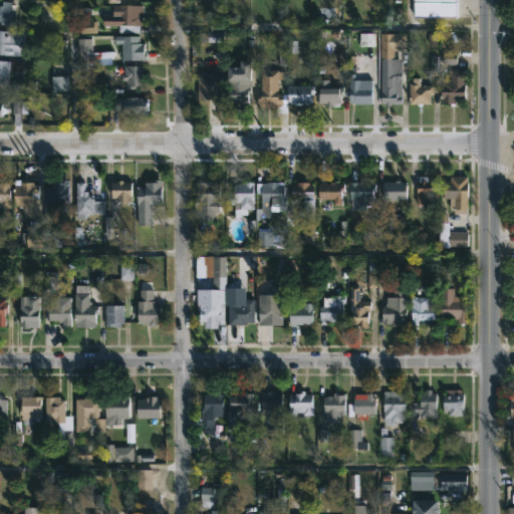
[(0,0),(10,1),(10,10),(15,11),(14,25),(0,24),(0,0)]
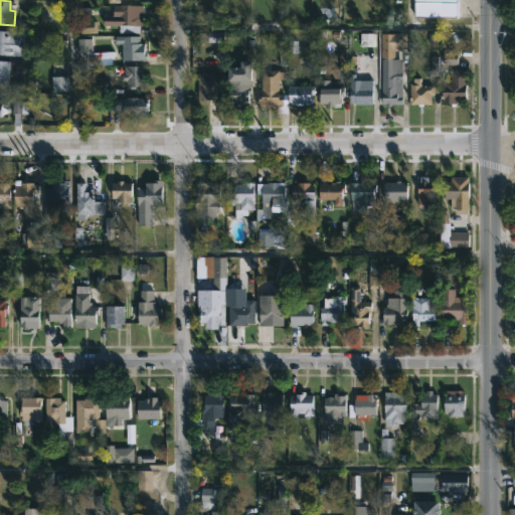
[(458,0),(458,16),(414,16),(414,0),(458,0)]
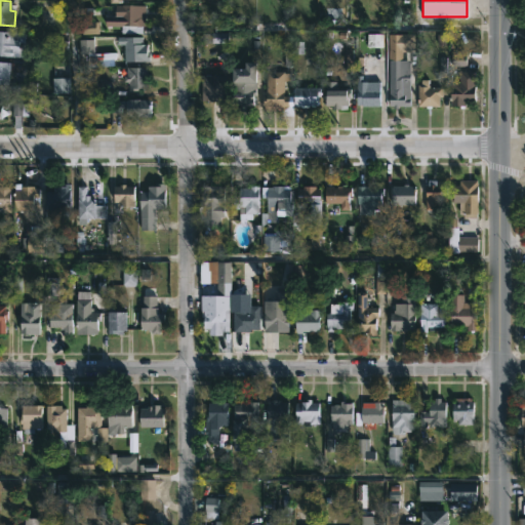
[(142,5),(140,25),(143,26),(142,34),(121,33),(121,26),(105,26),(105,15),(114,15),(115,5),(142,5)]
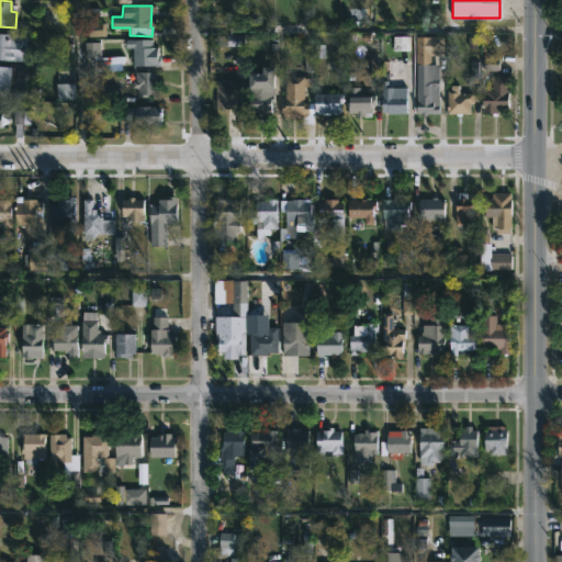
[(104,24),(88,24),(88,36),(104,37),(104,24)]
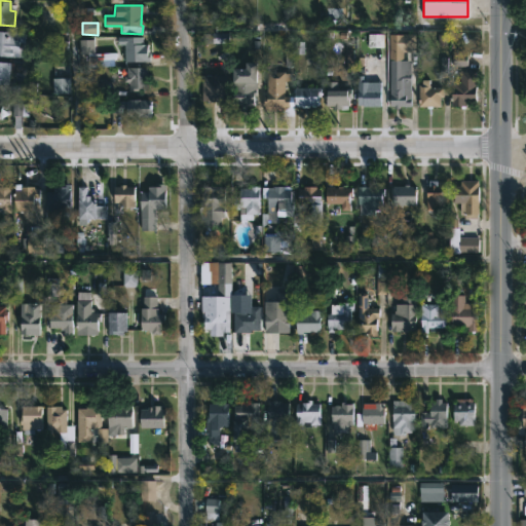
[(25,42),(24,58),(0,55),(0,30),(25,32),(24,42),(25,42)]
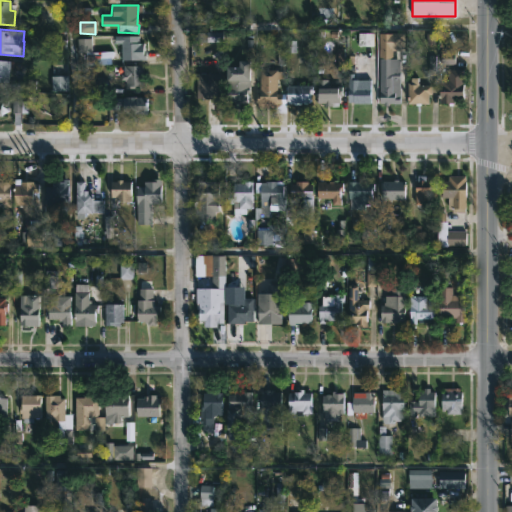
[(223,42),(223,32),(199,33),(200,42),(223,42)]
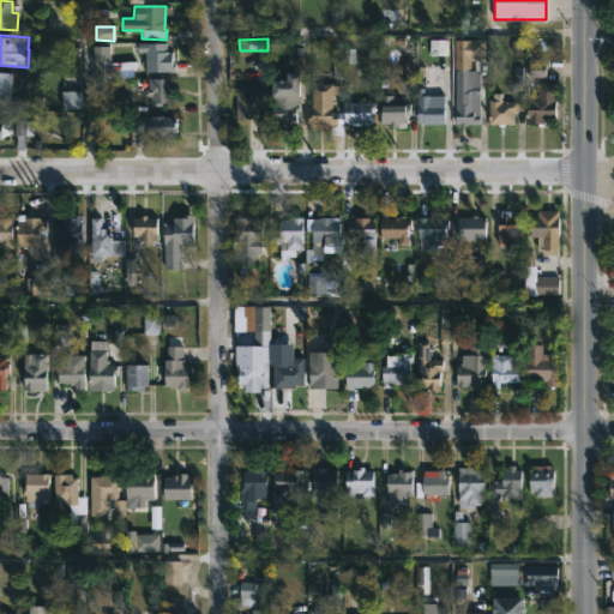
[(470,40),(470,71),(480,71),(480,125),(455,125),(453,40),(470,40)]
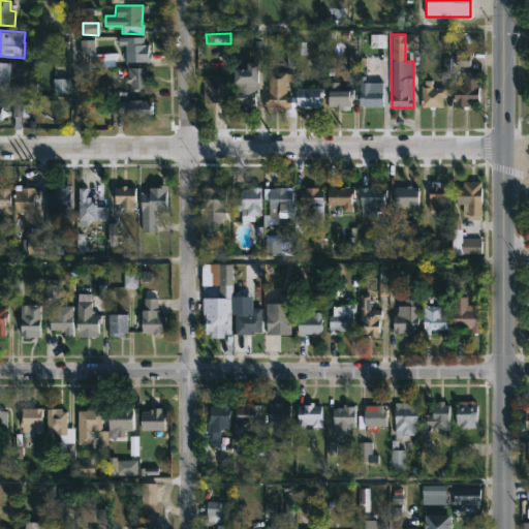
[(385,48),(385,35),(370,35),(370,48),(385,48)]
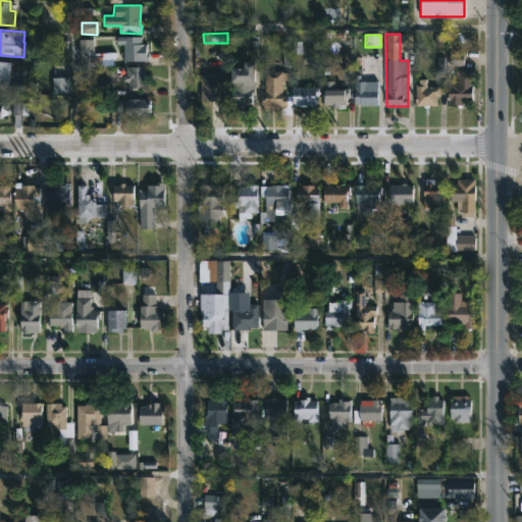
[(141,36),(141,43),(146,43),(146,51),(149,51),(149,60),(122,60),(122,44),(116,44),(116,36),(141,36)]
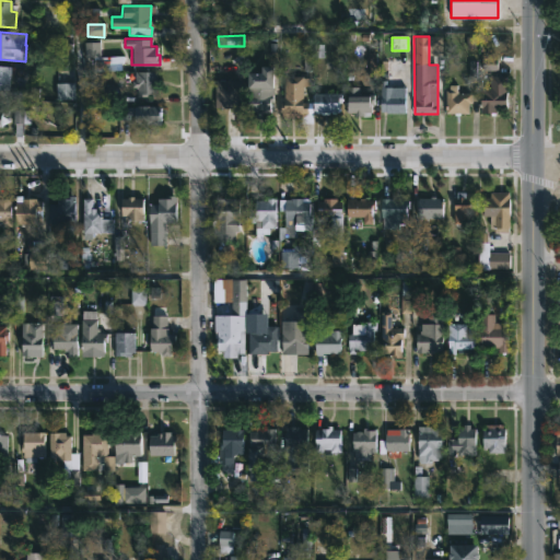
[(84,43),(84,58),(100,58),(100,71),(120,70),(119,57),(100,57),(100,42),(84,43)]
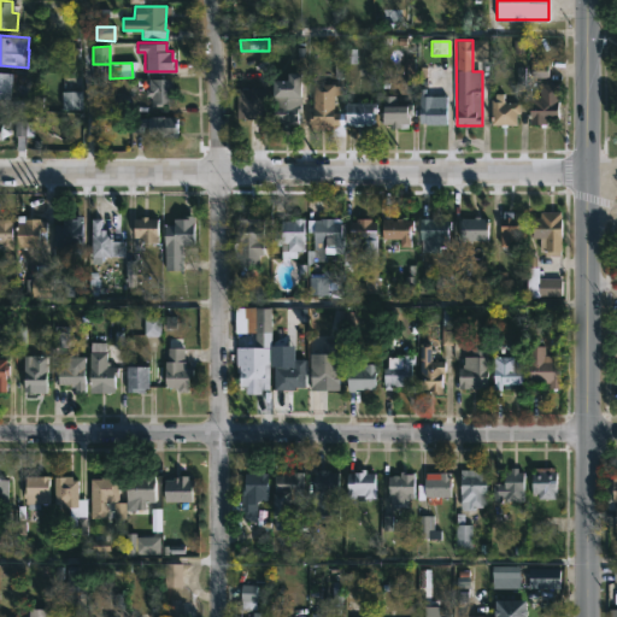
[(547,78),(547,64),(527,64),(527,78),(547,78)]
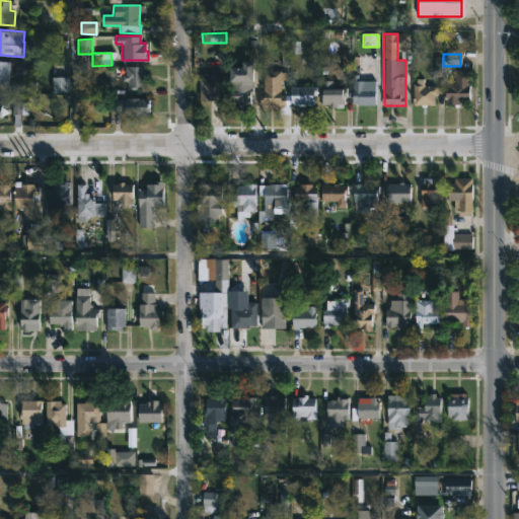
[(0,60),(9,61),(7,83),(0,82),(0,60)]
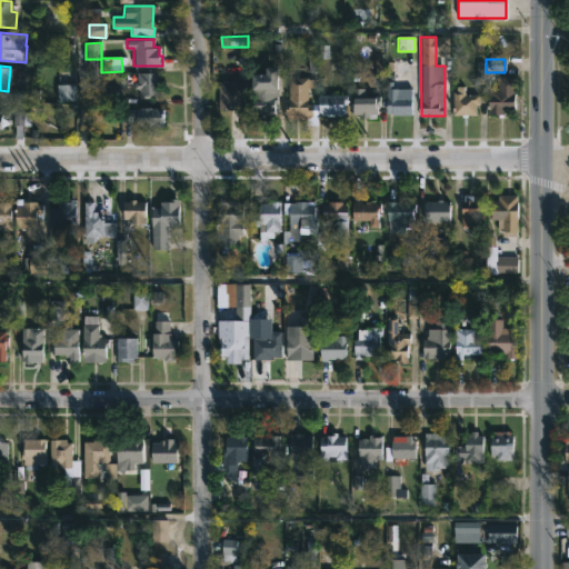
[(266,115),(266,118),(259,118),(259,115),(250,115),(250,76),(265,75),(265,68),(277,68),(277,105),(273,105),(273,115),(266,115)]
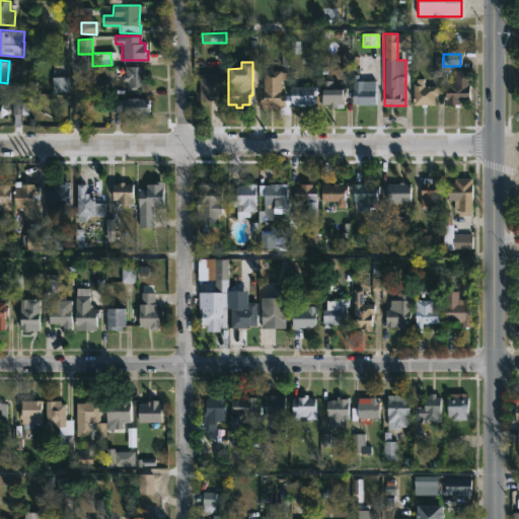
[(144,67),(144,71),(149,71),(149,81),(144,81),(144,87),(136,87),(136,90),(127,90),(127,83),(121,83),(121,75),(116,75),(116,66),(144,67)]
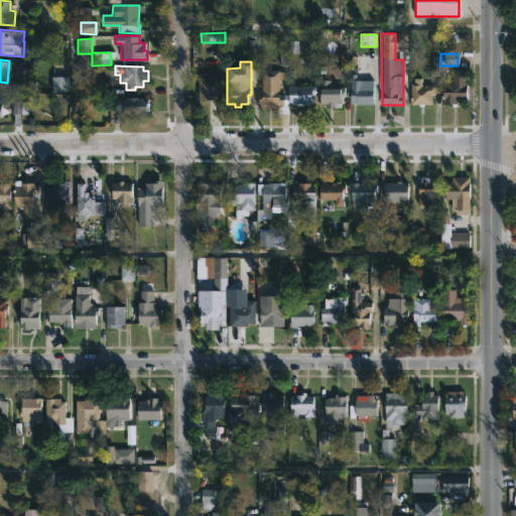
[(279,71),(286,72),(286,80),(279,80),(279,94),(284,94),(283,105),(278,105),(278,108),(258,108),(258,90),(261,90),(262,70),(279,71)]
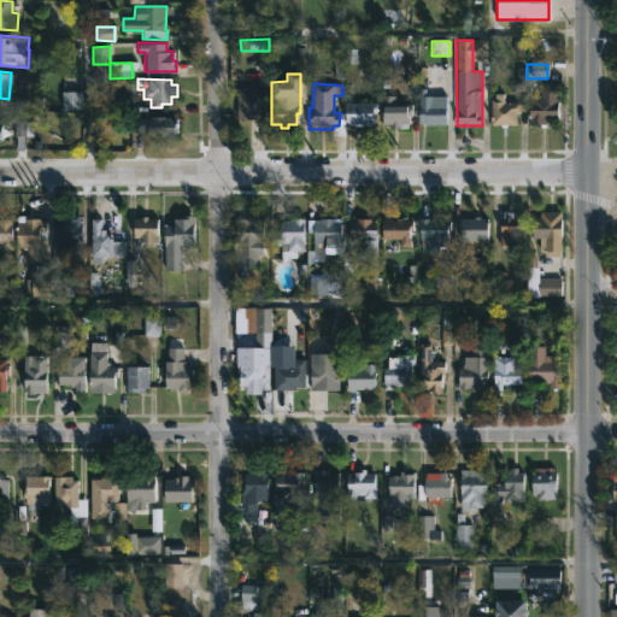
[(541,123),(529,123),(529,94),(540,94),(540,83),(559,83),(558,119),(547,119),(547,123),(541,123)]
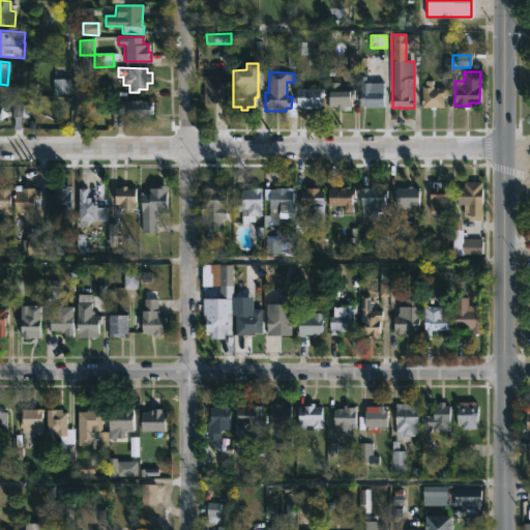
[(230,76),(229,108),(218,108),(218,100),(203,101),(203,76),(230,76)]
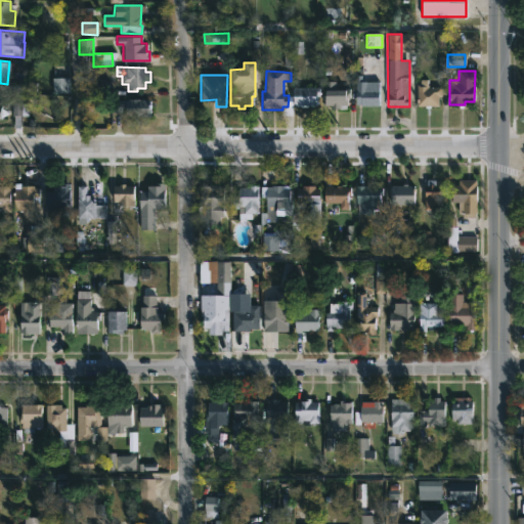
[(53,94),(70,93),(69,78),(52,79),(53,94)]
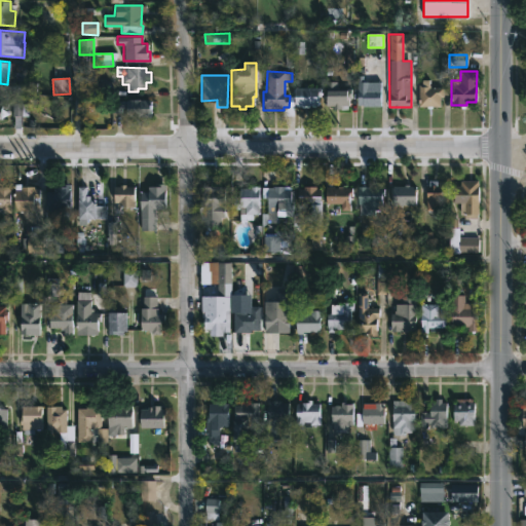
[(429,79),(429,86),(443,86),(443,96),(440,96),(440,106),(431,106),(431,108),(426,108),(426,106),(418,106),(419,84),(421,84),(421,79),(429,79)]
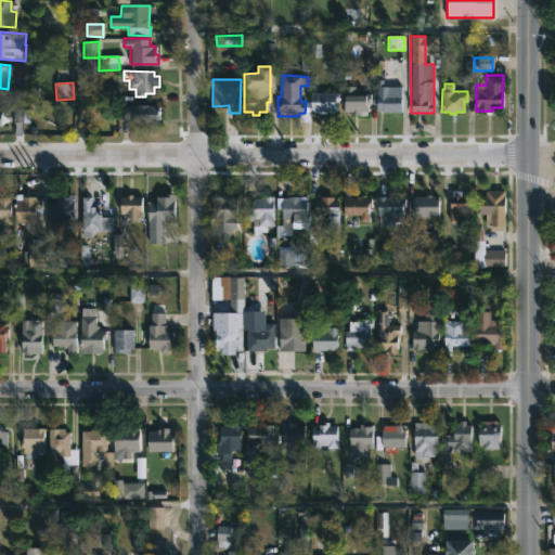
[(355,86),(355,92),(370,93),(370,104),(368,104),(366,115),(351,114),(351,111),(345,111),(345,86),(355,86)]
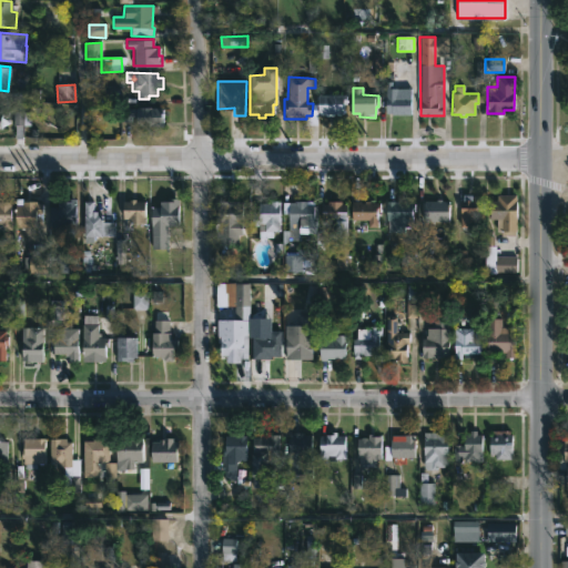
[(388,115),(385,115),(385,88),(411,88),(411,115),(388,115)]
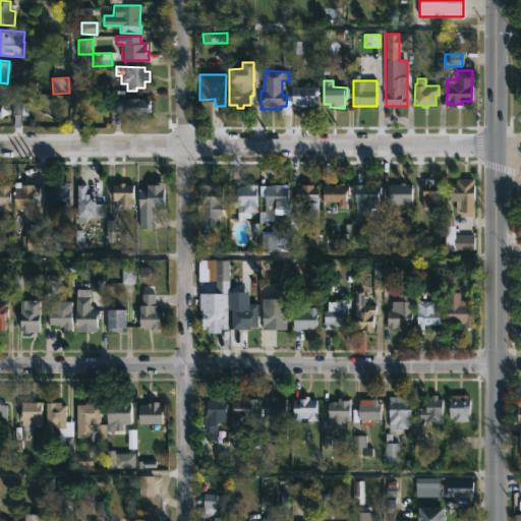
[(315,95),(314,104),(307,106),(307,104),(305,104),(305,107),(292,105),(292,87),(317,87),(317,95),(315,95)]
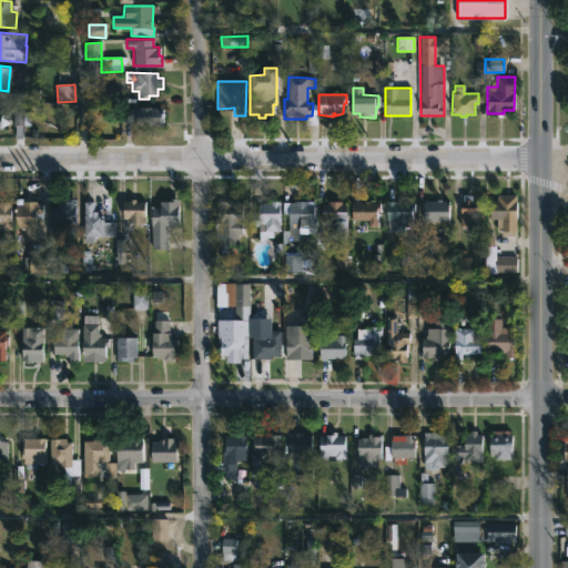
[(150,107),(162,108),(162,127),(135,127),(135,117),(131,117),(131,121),(122,121),(122,108),(150,107)]
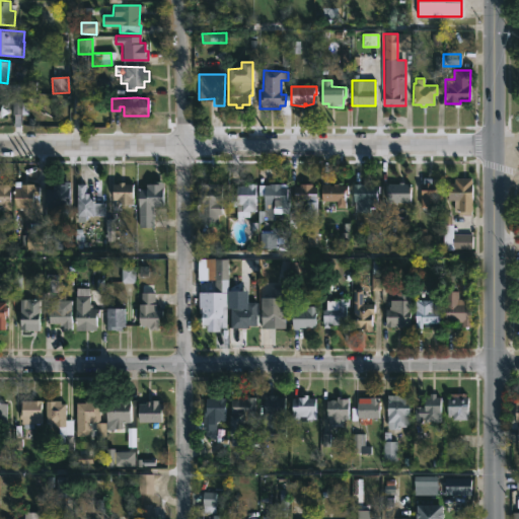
[(12,115),(26,115),(27,102),(13,102),(12,115)]
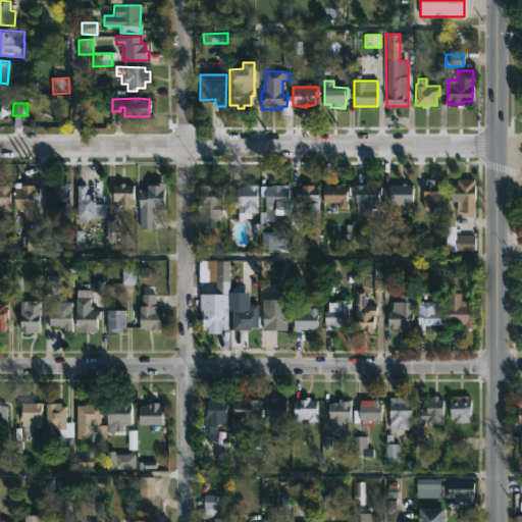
[(445,185),(444,194),(438,193),(438,214),(430,214),(430,208),(423,208),(423,185),(425,185),(425,178),(434,178),(433,184),(445,185)]
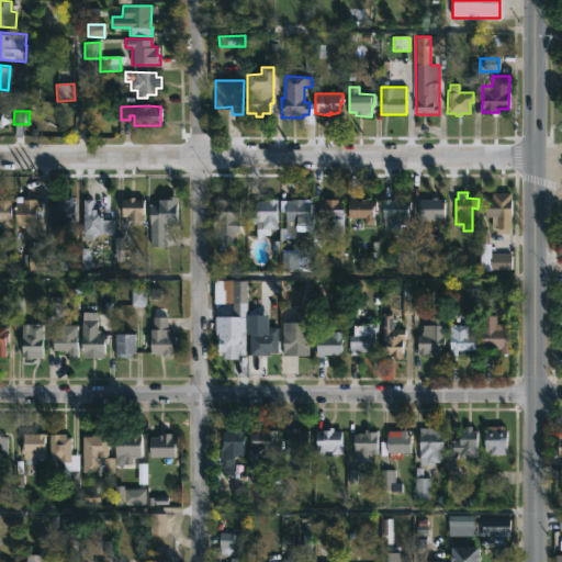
[(510,192),(512,233),(496,233),(496,228),(492,229),(492,216),(485,216),(485,198),(492,198),(492,192),(510,192)]
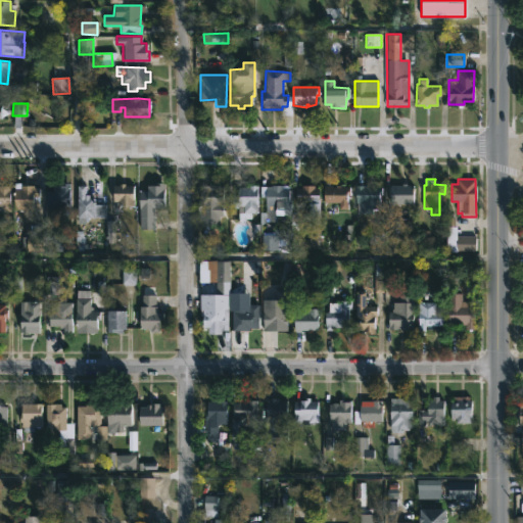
[(69,183),(68,208),(44,207),(45,190),(52,190),(52,185),(60,185),(60,182),(69,183)]
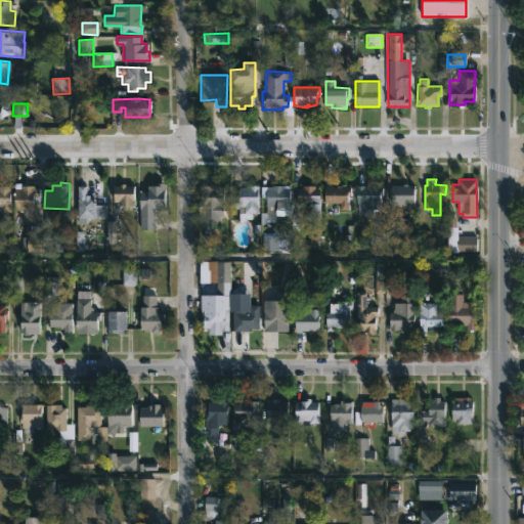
[(155,229),(139,229),(139,190),(146,190),(146,185),(156,185),(156,182),(164,182),(164,209),(155,209),(155,229)]
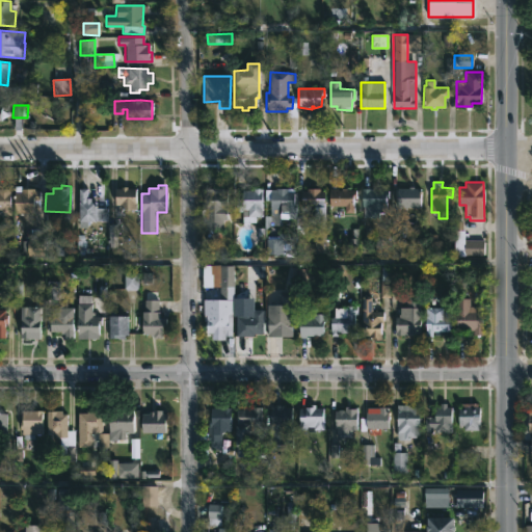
[(136,188),(135,209),(117,209),(117,205),(115,205),(115,188),(121,188),(122,186),(136,188)]
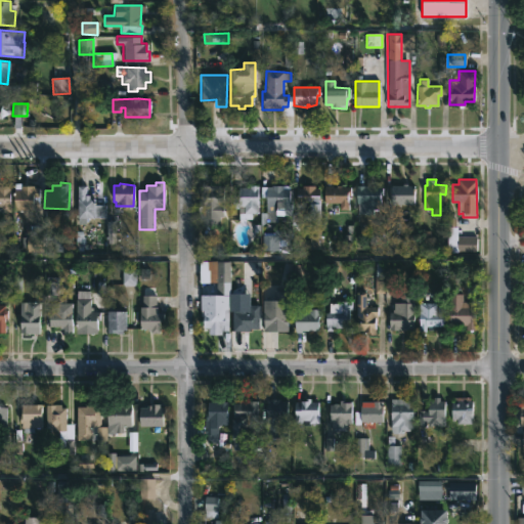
[(407,183),(407,185),(413,185),(413,205),(391,205),(391,184),(407,183)]
